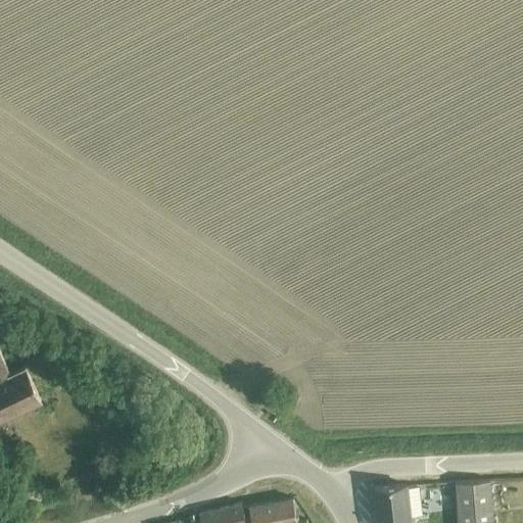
[(0,420),(41,400),(25,367),(10,374),(0,350),(0,420)]
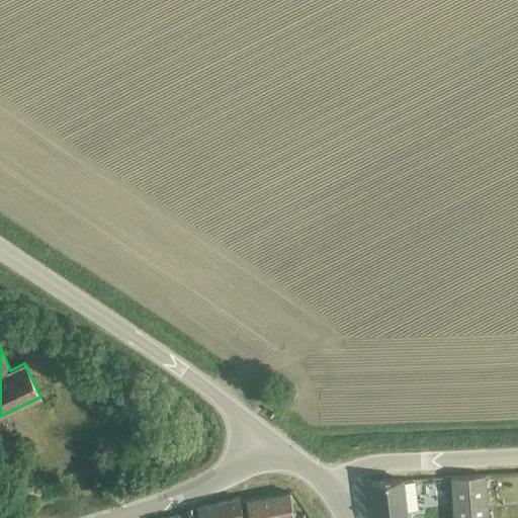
[(265,390),(260,397),(272,406),(276,399),(265,390)]
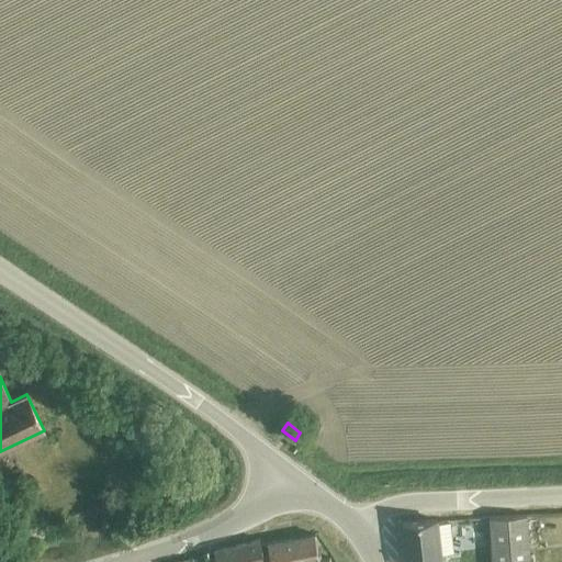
[(528,561),(525,517),(487,520),(491,561),(528,561)]
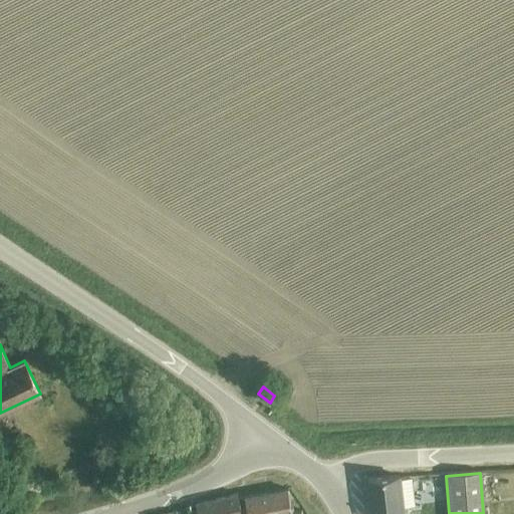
[(399,479),(366,482),(369,513),(402,513),(402,509),(414,508),(411,477),(399,479)]
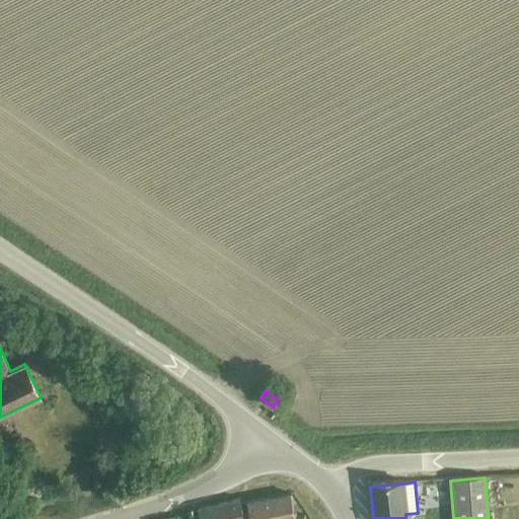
[(304,518),(303,518),(293,518),(291,497),(247,504),(248,518),(304,518)]
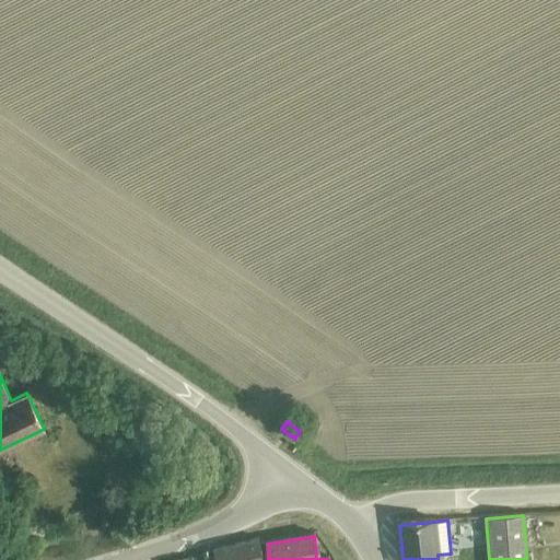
[(214,559),(259,559),(256,543),(213,553),(214,559)]
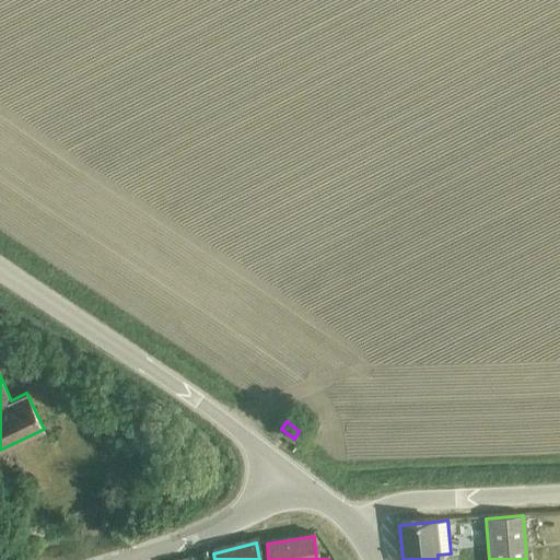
All buildings are outlined.
